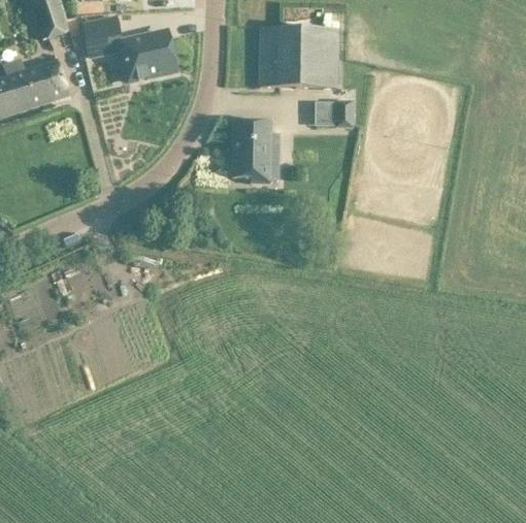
[(31,0),(44,37),(70,29),(60,0),(31,0)]
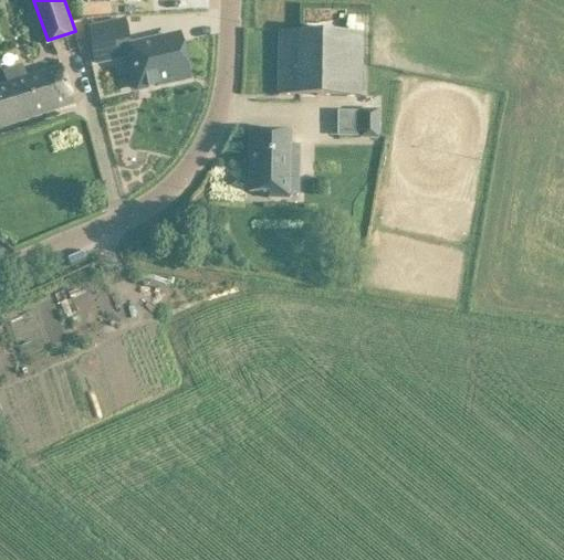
[(125,17),(91,24),(94,42),(129,34),(125,17)]
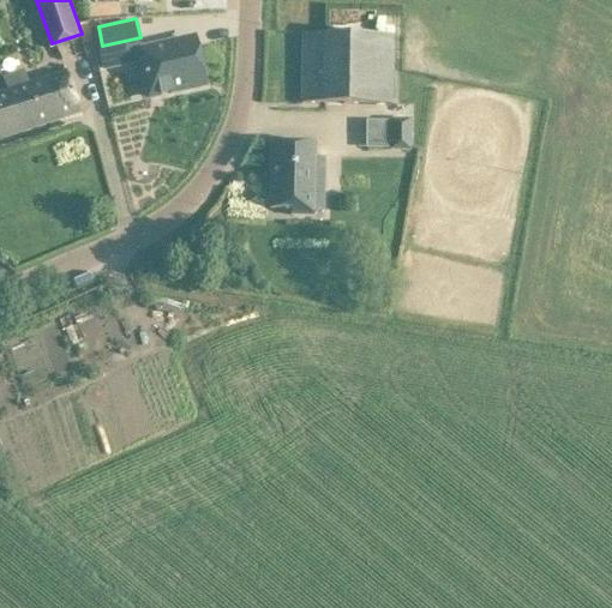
[(305,98),(329,100),(394,100),(394,30),(305,29),(305,98)]
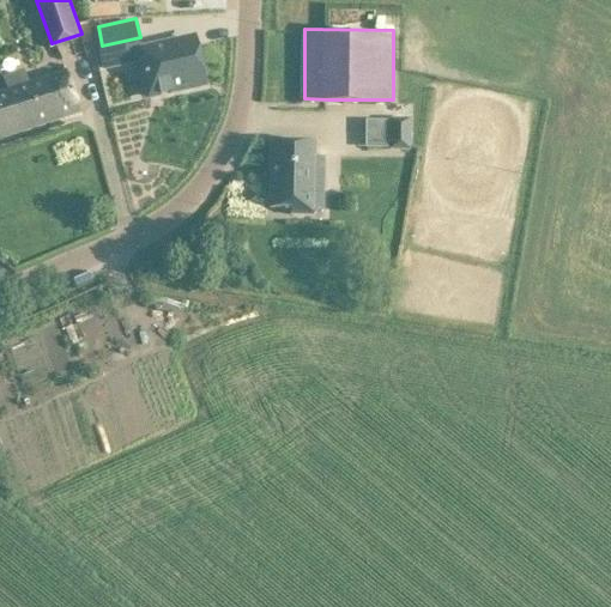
[(206,80),(198,41),(182,43),(181,37),(144,46),(140,46),(143,59),(150,92),(206,80)]
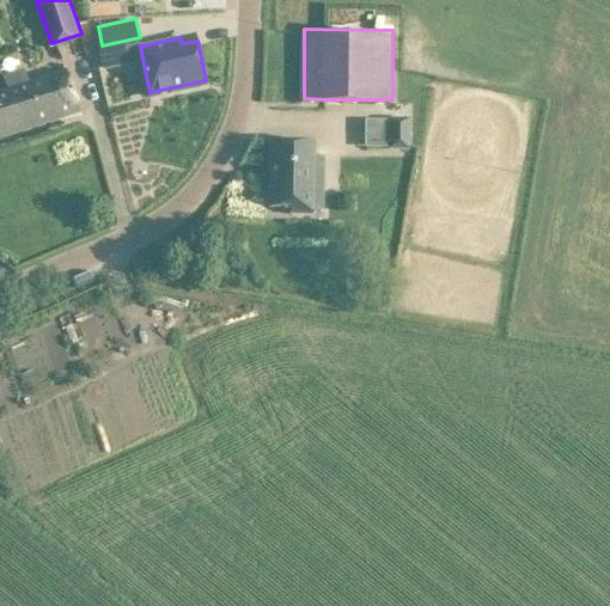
[(68,67),(10,85),(24,128),(81,109),(68,67)]
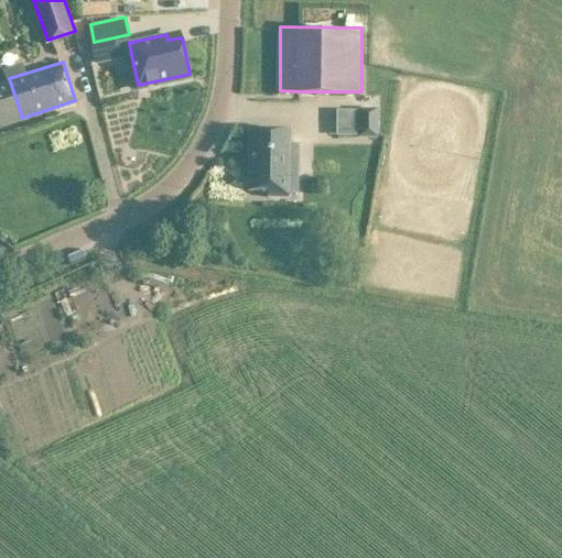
[(9,78),(0,81),(0,124),(22,118),(9,78)]
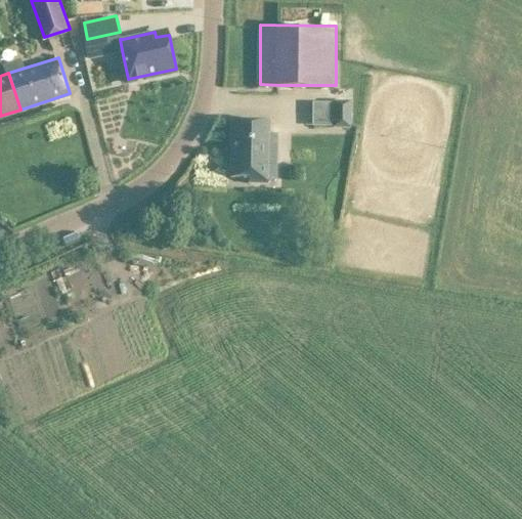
[(351,124),(352,98),(336,98),(335,124),(351,124)]
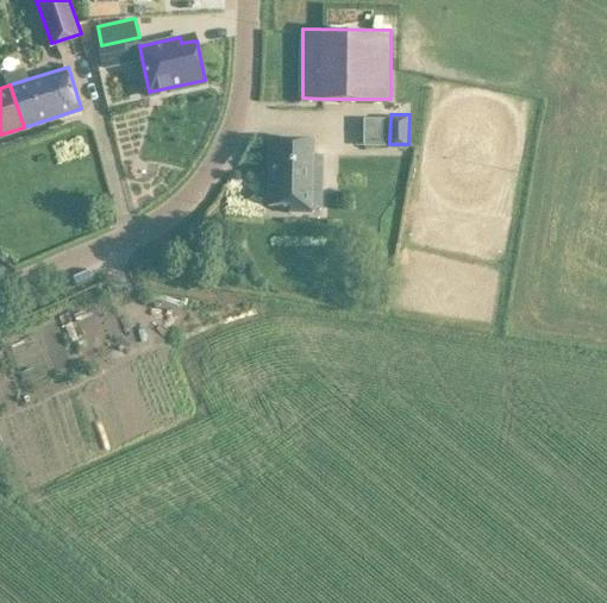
[(314,137),(271,137),(270,202),(291,202),(291,208),(313,208),(313,203),(323,203),(324,151),(314,151),(314,137)]
